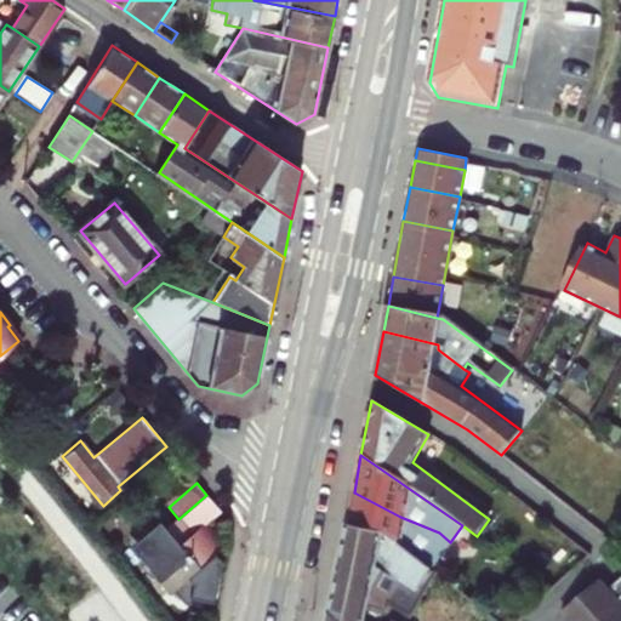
[(348,524),(388,534),(432,568),(450,542),(439,533),(400,517),(354,493),(348,524)]
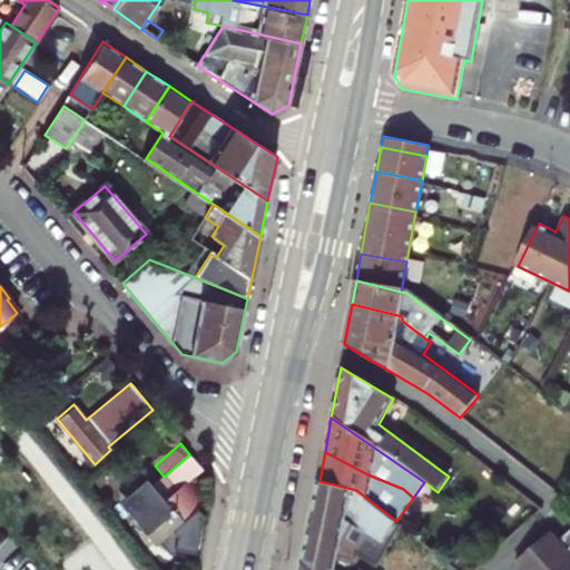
[(199,467),(189,454),(164,477),(151,488),(141,477),(117,498),(125,505),(127,504),(140,519),(138,522),(157,544),(205,502),(189,483),(197,478),(193,473),(199,467)]
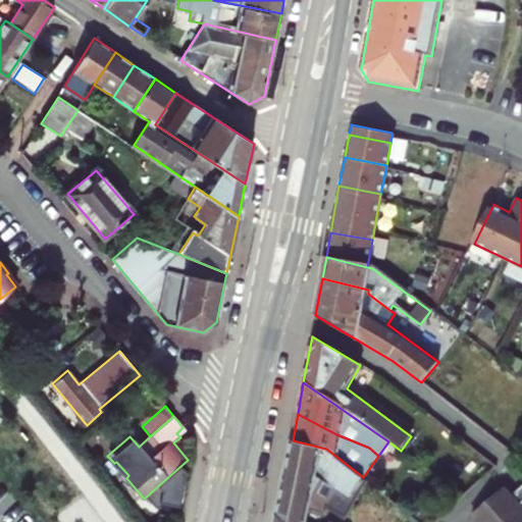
[(363,477),(326,449),(293,440),(281,494),(277,516),(285,521),(308,521),(318,477),(349,497),(363,477)]
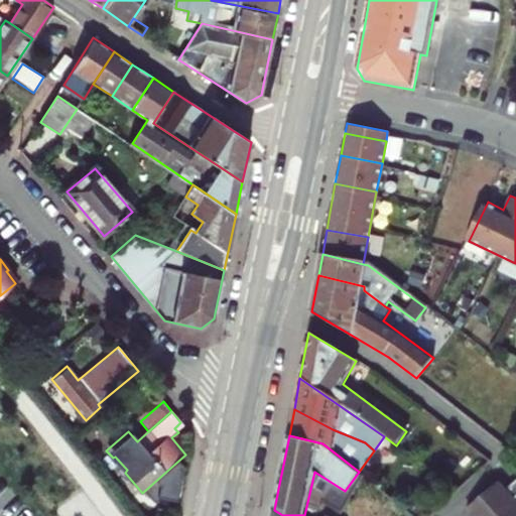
[(515,515),(515,479),(508,487),(510,489),(506,492),(497,482),(465,510),(470,515),(515,515)]
